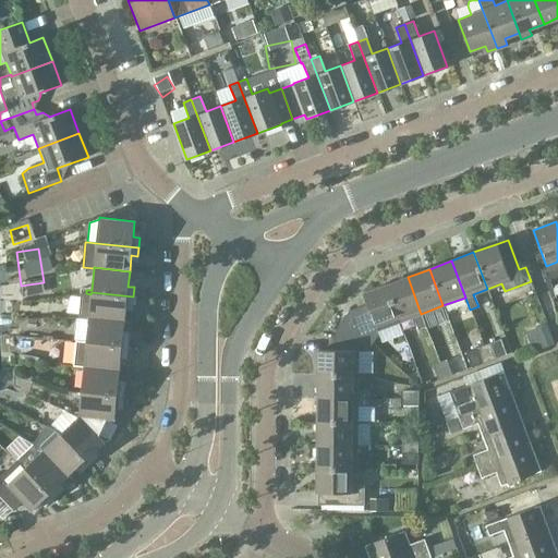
[(425,327),(421,314),(408,277),(385,286),(399,322),(413,317),(417,330),(425,327)]
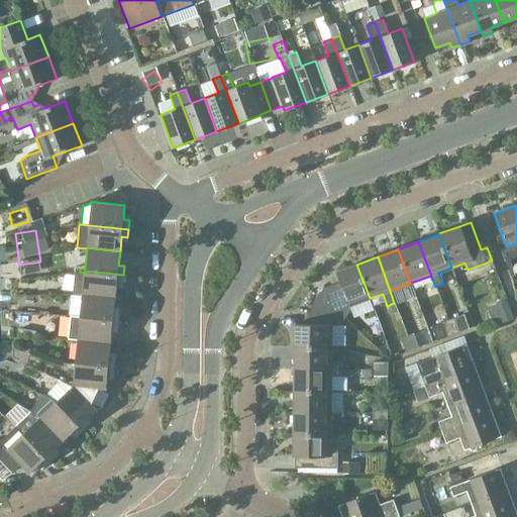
[(39,265),(20,268),(21,279),(40,276),(39,265)]
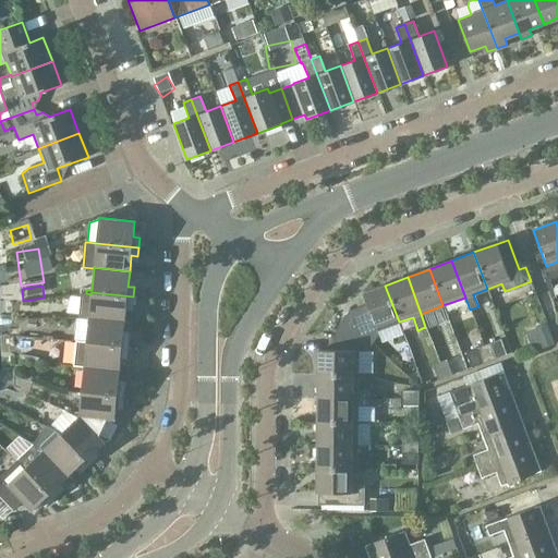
[(377,330),(399,322),(385,286),(363,294),(366,304),(349,311),(341,322),(373,342),(378,335),(377,330)]
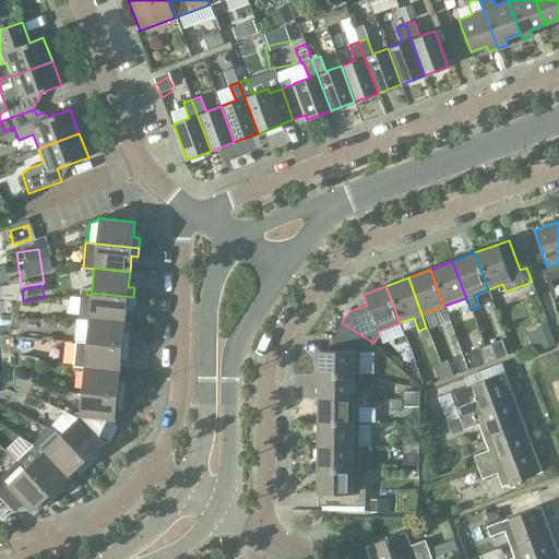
[(80,295),(78,319),(83,319),(88,320),(88,318),(125,321),(126,306),(132,306),(133,297),(92,293),(91,295),(91,296),(80,295)]
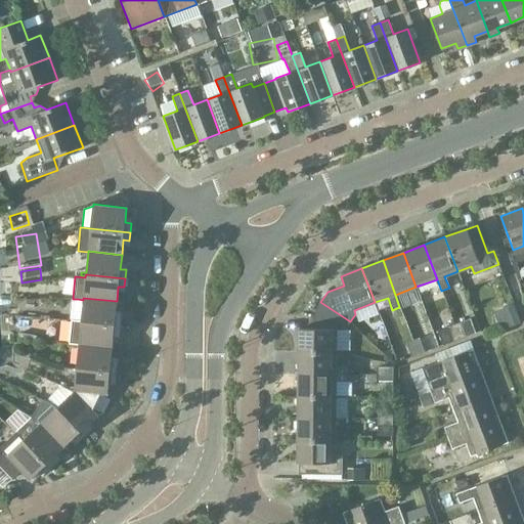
[(116,315),(117,301),(83,298),(83,300),(81,320),(121,324),(122,316),(116,315)]
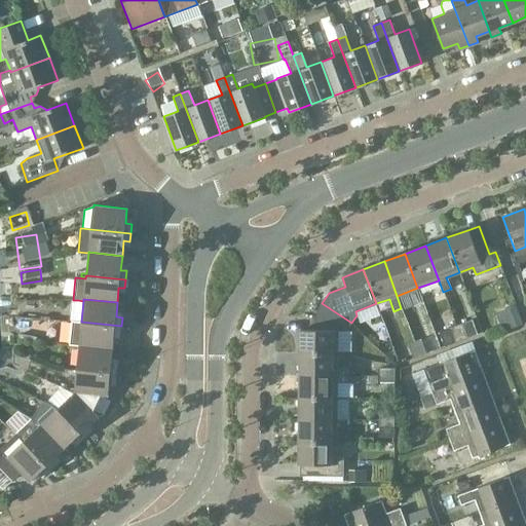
[(345,331),(351,323),(322,303),(314,313),(314,330),(299,330),(299,353),(336,353),(337,331),(345,331)]
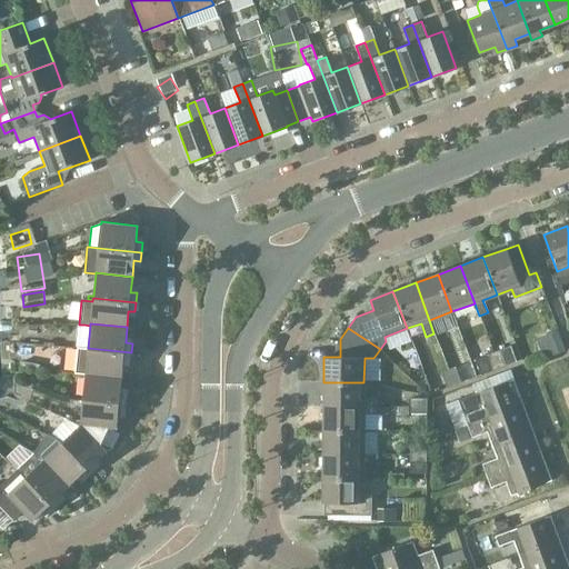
[(549,332),(532,337),(539,359),(556,353),(549,332)]
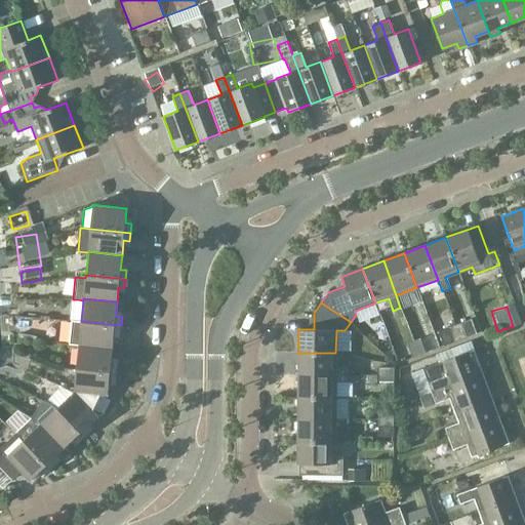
[(460,338),(467,336),(476,333),(471,319),(455,325),(460,338)]
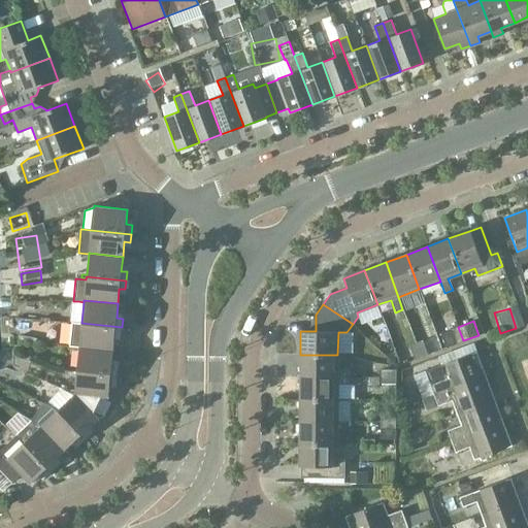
[(122,327),(81,323),(71,322),(69,345),(79,347),(112,350),(114,335),(121,336),(122,327)]
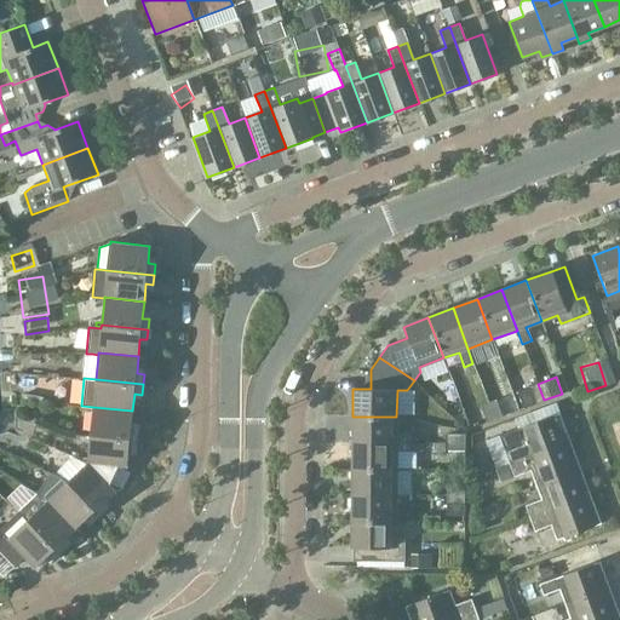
[(522,408),(544,400),(538,384),(517,391),(522,408)]
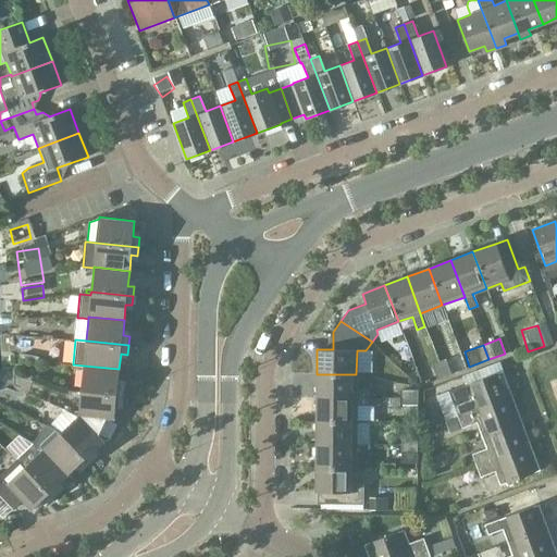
[(443,376),(450,374),(445,359),(437,362),(443,376)]
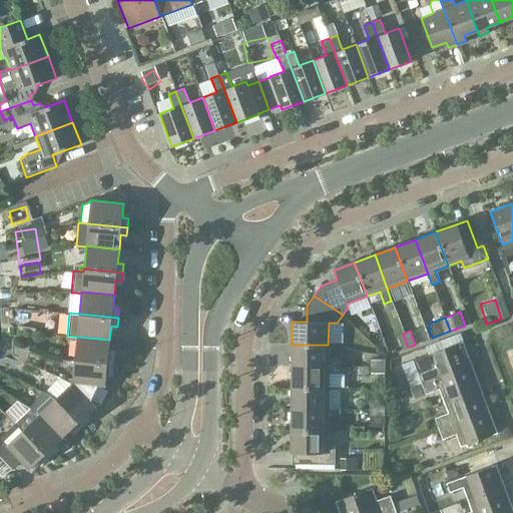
[(403,349),(408,347),(403,334),(398,336),(403,349)]
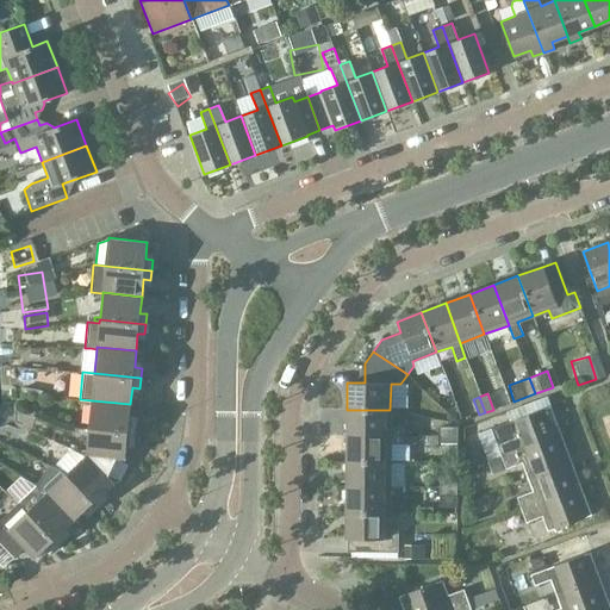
[(129,421),(130,404),(92,400),(89,425),(83,424),(82,429),(88,429),(88,428),(135,433),(136,422),(129,421)]
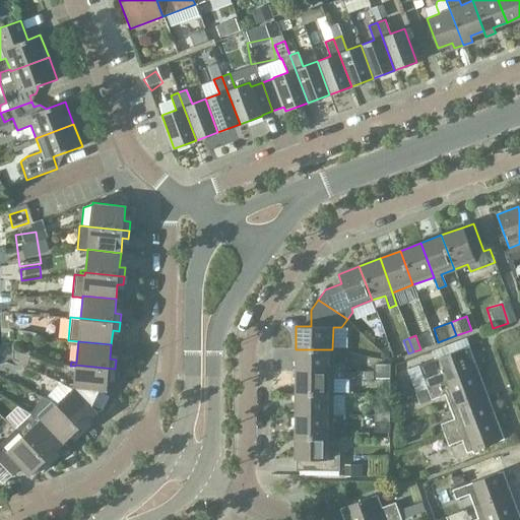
[(469,346),(418,366),(427,389),(478,370),(469,346)]
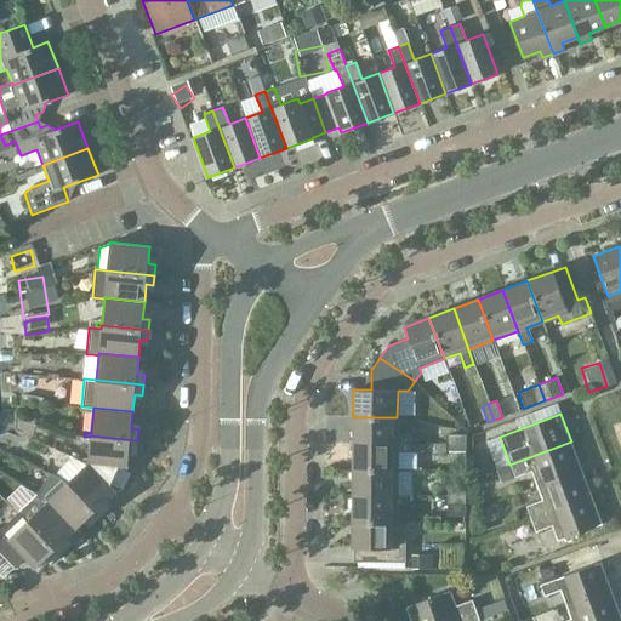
[(397,436),(397,417),(353,417),(353,443),(411,443),(411,436),(397,436)]
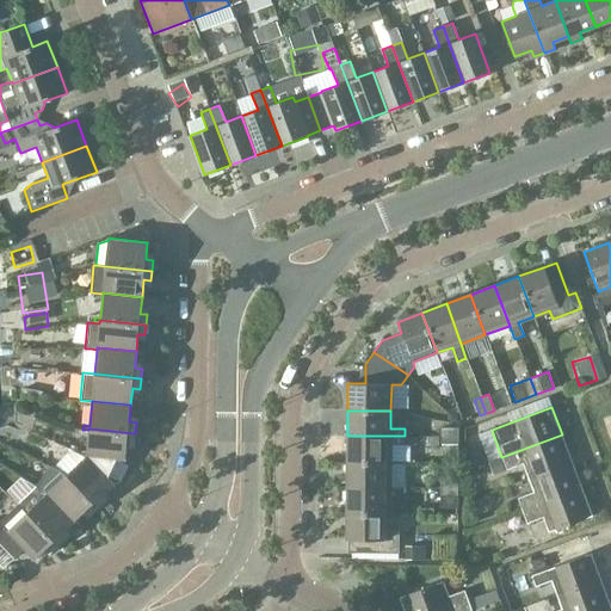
[(134,443),(135,433),(88,429),(88,430),(87,452),(82,451),(80,454),(84,457),(86,456),(116,460),(125,460),(127,443),(134,443)]
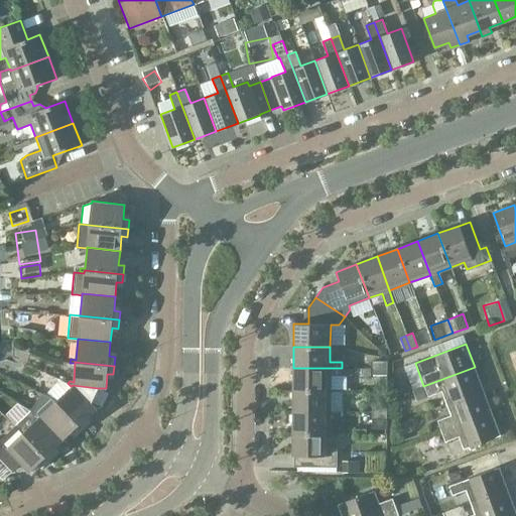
[(445,403),(483,389),(475,367),(423,386),(427,396),(441,392),(445,403)]
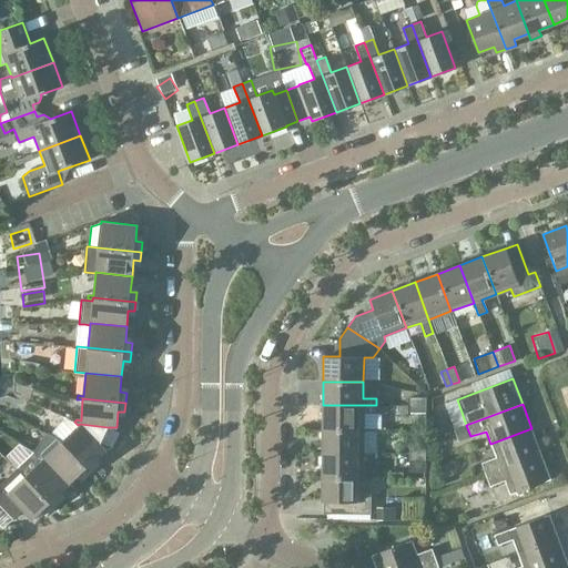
[(363,429),(363,413),(376,413),(376,405),(323,405),(323,429),(363,429)]
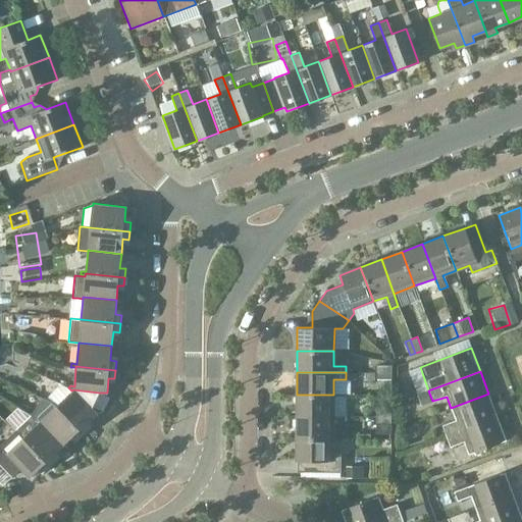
[(71,390),(57,405),(85,433),(91,427),(87,423),(97,413),(92,408),(99,393),(73,389),(71,390)]
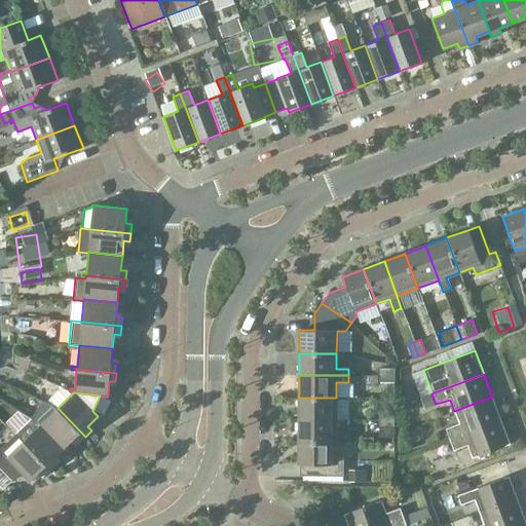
[(449,440),(500,420),(492,397),(454,411),(458,423),(445,428),(449,440)]
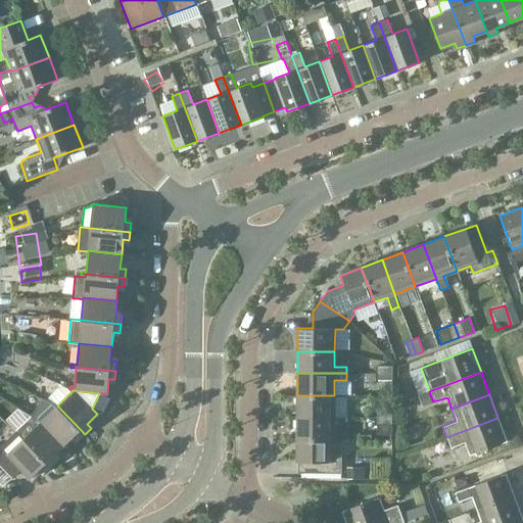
[(333,417),(334,395),(297,395),(297,417),(333,417)]
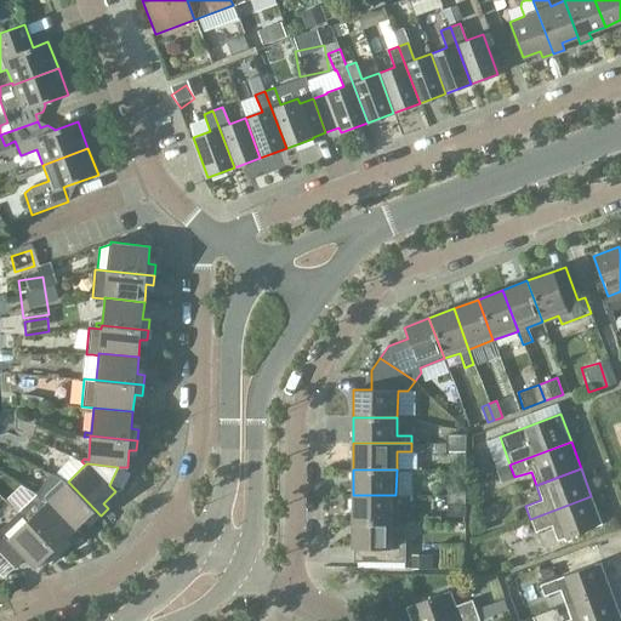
[(62,479),(53,476),(51,473),(35,494),(36,495),(43,499),(46,502),(47,501),(75,530),(87,518),(92,523),(101,516),(68,482),(66,483),(62,479)]
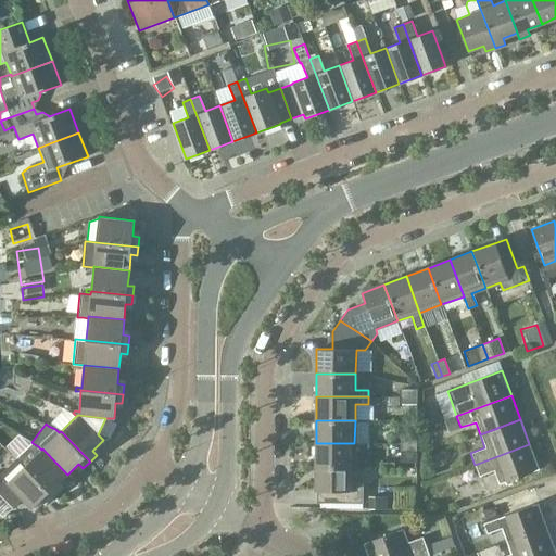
[(41,450),(38,446),(33,443),(17,458),(24,466),(25,466),(54,496),(61,490),(57,484),(67,475),(42,449),(41,450)]
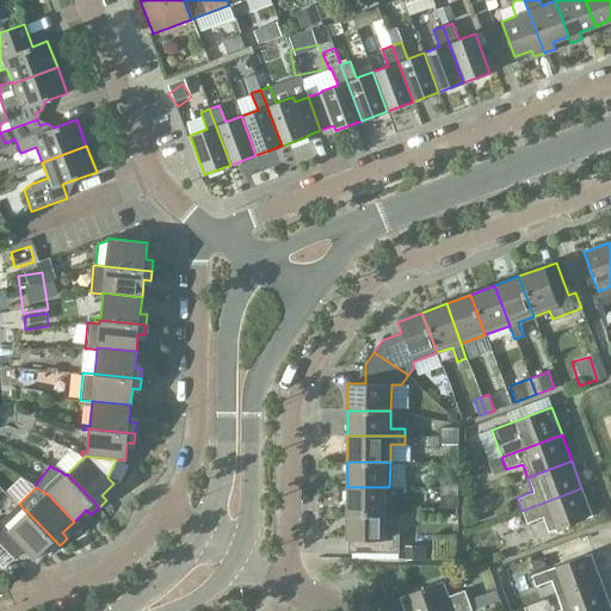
[(346,513),(389,513),(389,497),(405,498),(405,487),(389,487),(347,487),(346,513)]
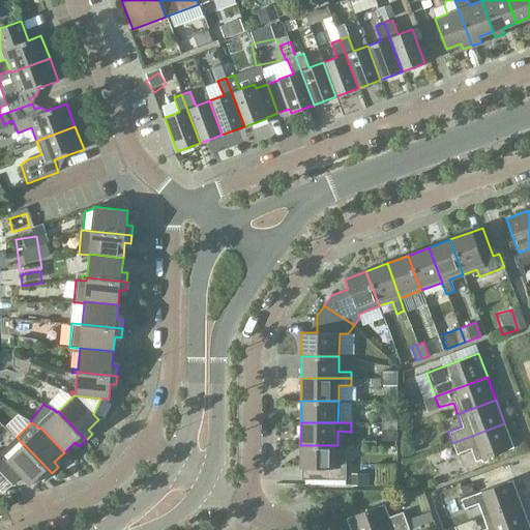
[(396,440),(396,423),(381,423),(381,440),(396,440)]
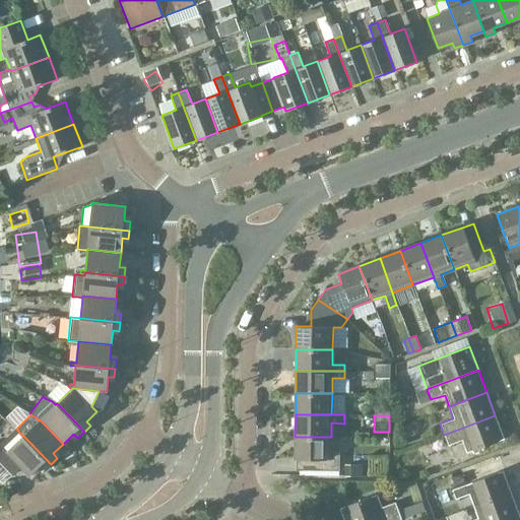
[(495,415),(444,435),(448,445),(461,441),(466,453),(504,439),(495,415)]
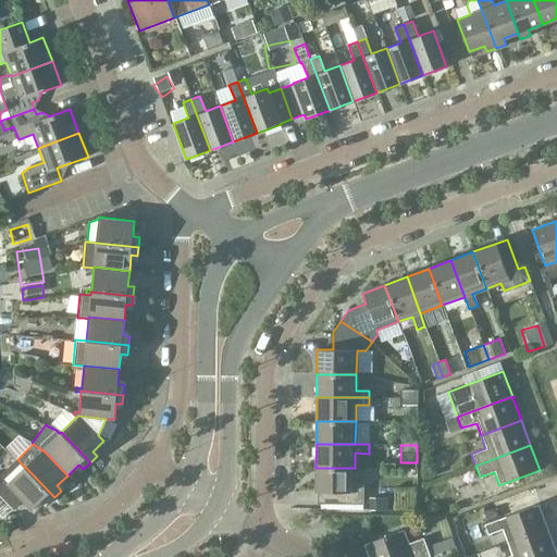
[(0,479),(2,482),(0,484),(0,496),(12,509),(22,500),(31,509),(42,498),(47,504),(54,497),(25,467),(24,467),(21,463),(17,459),(0,474),(0,479)]
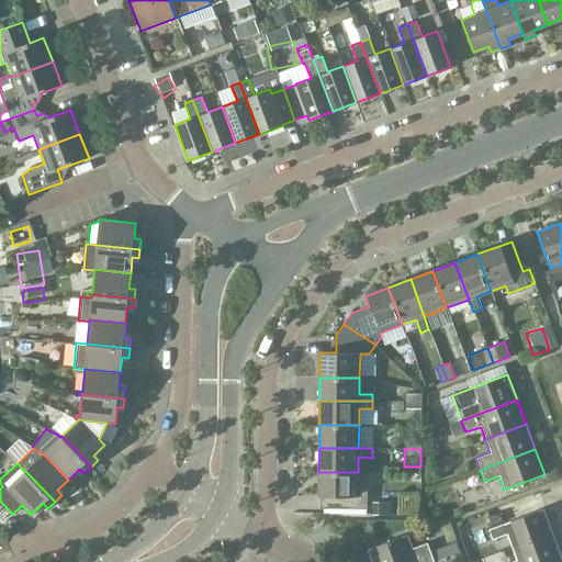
[(358,487),(358,472),(318,472),(318,496),(319,496),(319,508),(366,509),(367,487),(358,487)]
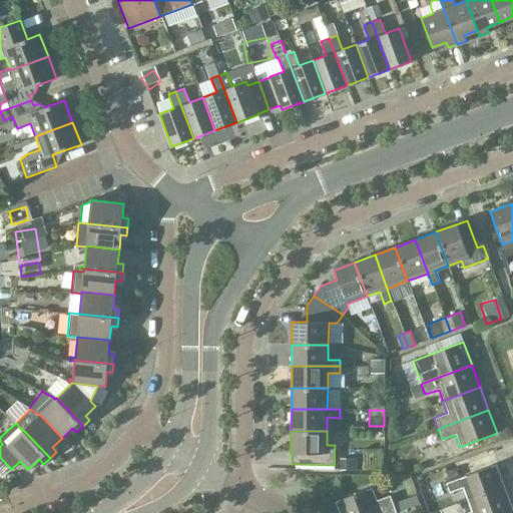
[(467,499),(504,486),(496,464),(446,483),(449,493),(462,488),(467,499)]
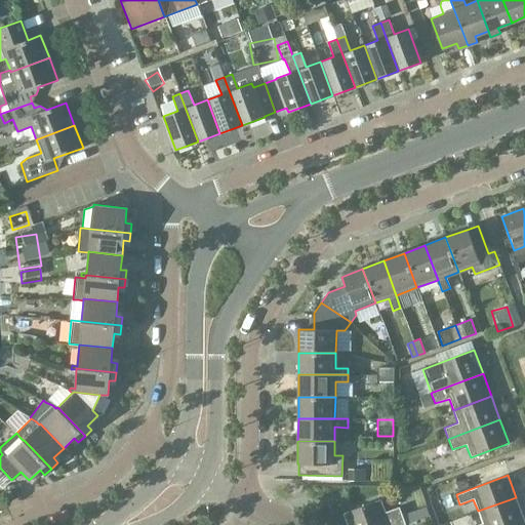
[(502,524),(523,518),(516,497),(478,511),(482,523),(477,524),(502,524)]
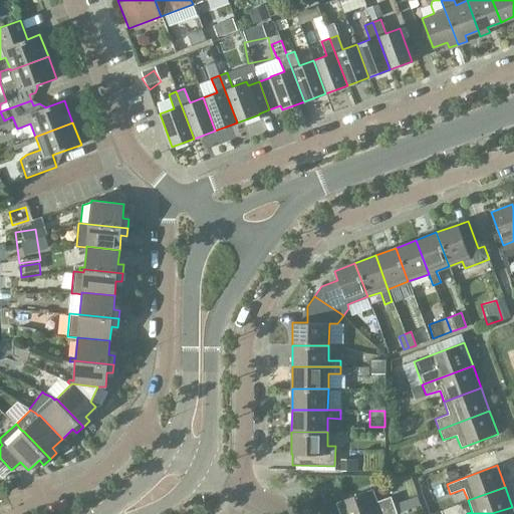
[(339,513),(368,513),(394,505),(391,496),(376,501),(372,489),(335,503),(339,513)]
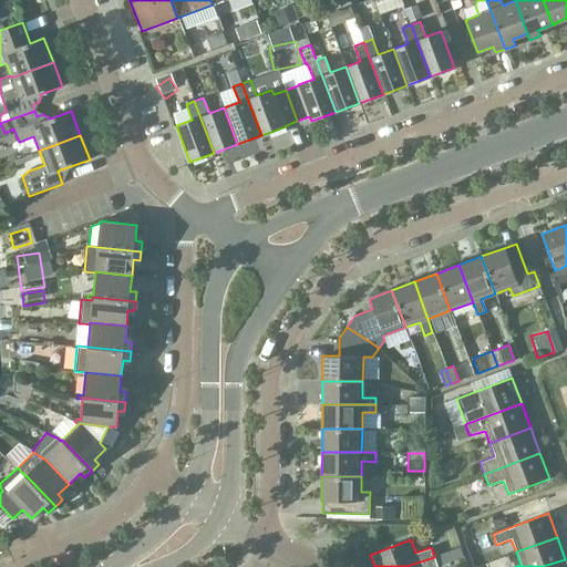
[(435,566),(437,566),(434,557),(406,566),(435,566)]
